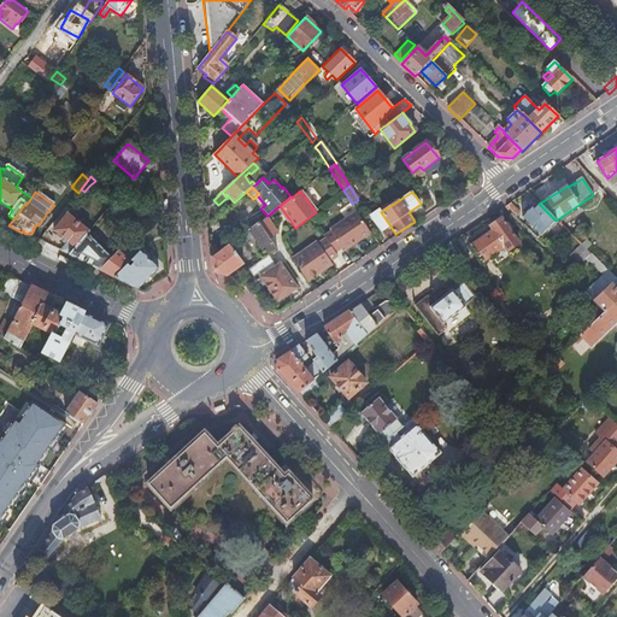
[(515,210),(510,203),(505,206),(511,213),(515,210)]
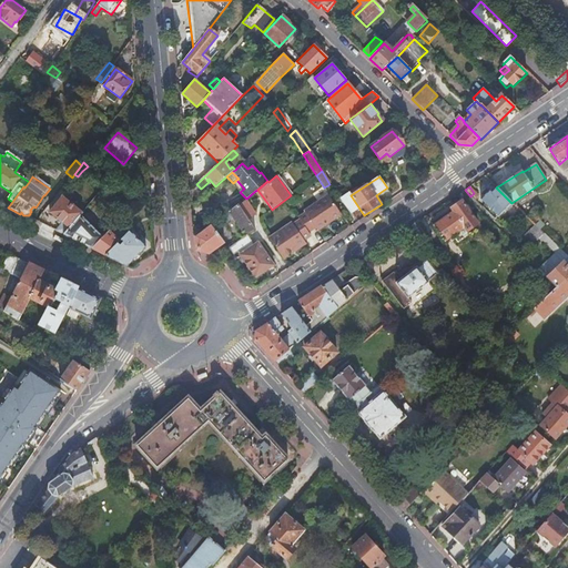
[(511,203),(496,188),(492,192),(489,191),(480,200),(485,204),(482,208),(494,220),(497,216),(498,217),(511,203)]
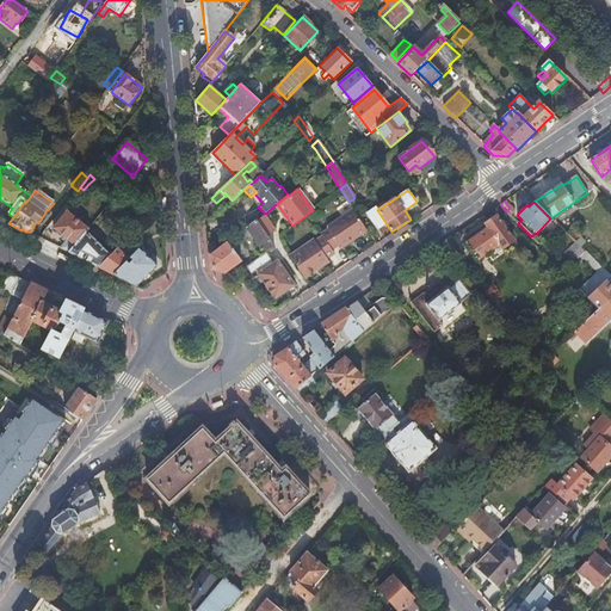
[(288,218),(277,204),(275,205),(285,221),(288,218)]
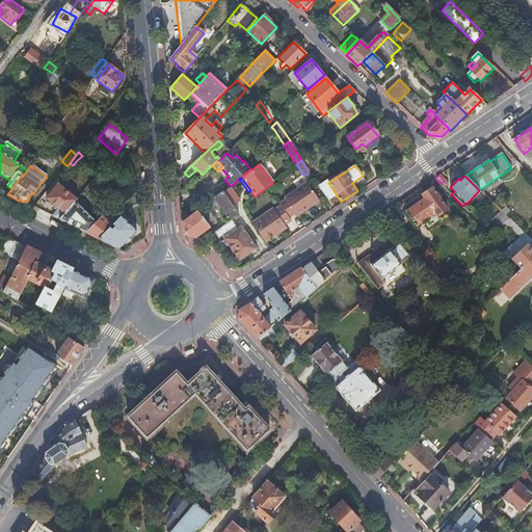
[(298,216),(320,202),(307,184),(285,198),(286,201),(280,205),(281,207),(274,211),(273,209),(251,223),(266,242),(287,228),(285,224),(291,220),(290,218),(296,213),(298,216)]
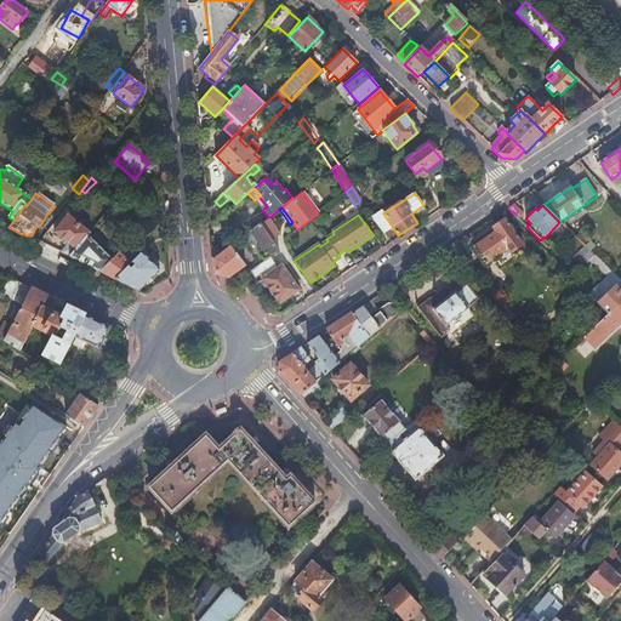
[(68,245),(61,254),(69,257),(87,237),(90,233),(68,216),(55,233),(68,245)]
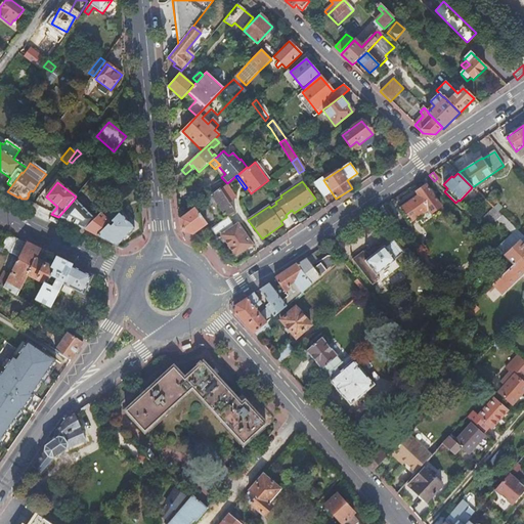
[(235,199),(225,184),(219,189),(228,204),(235,199)]
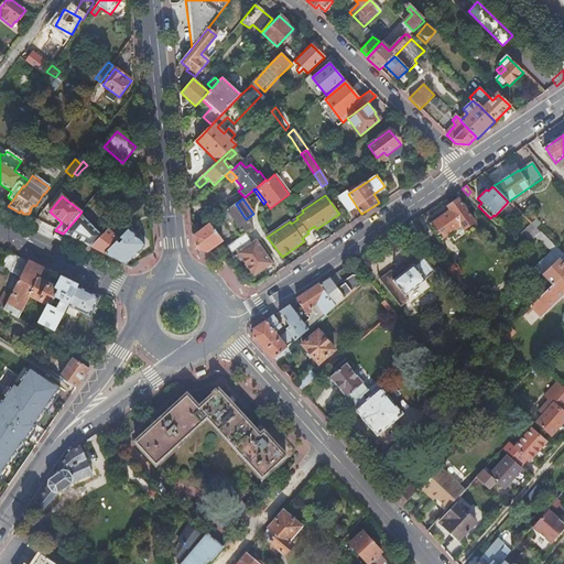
[(464,230),(475,223),(459,199),(448,207),(451,210),(431,224),(440,237),(438,237),(440,239),(441,238),(442,240),(462,227),(464,230)]
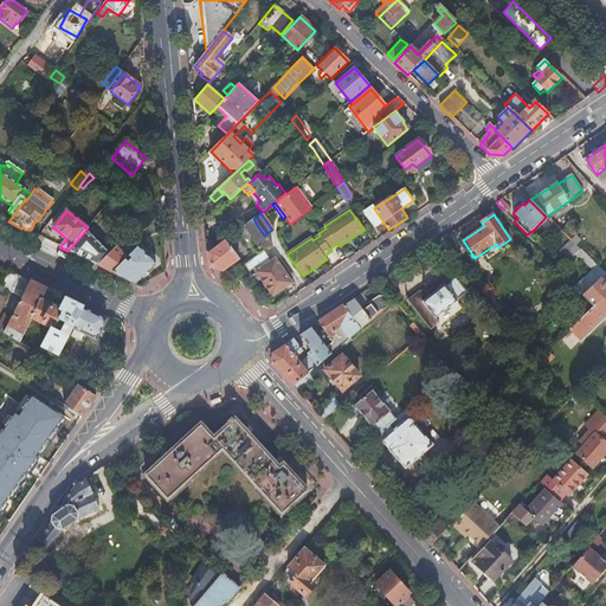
[(264,236),(253,219),(245,225),(250,232),(262,251),(263,251),(271,245),(264,236)]
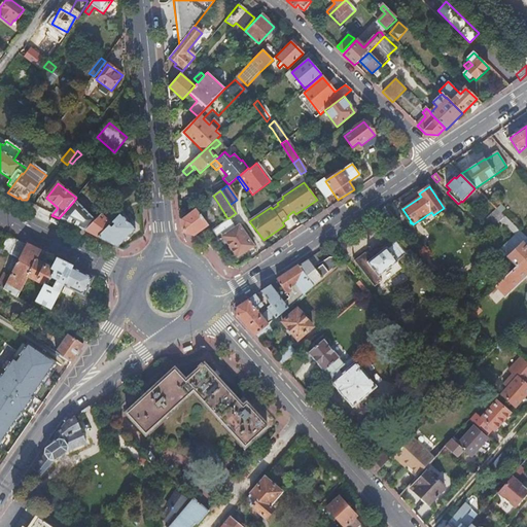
[(74,201),(59,218),(84,231),(96,220),(74,201)]
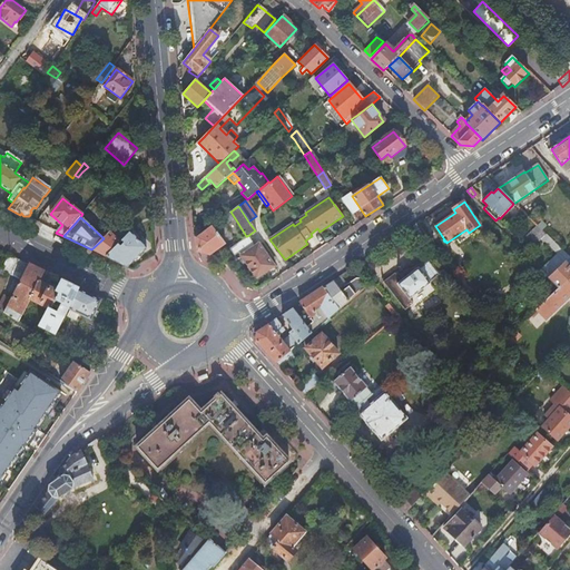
[(129,224),(124,217),(119,222),(119,223),(125,228),(129,224)]
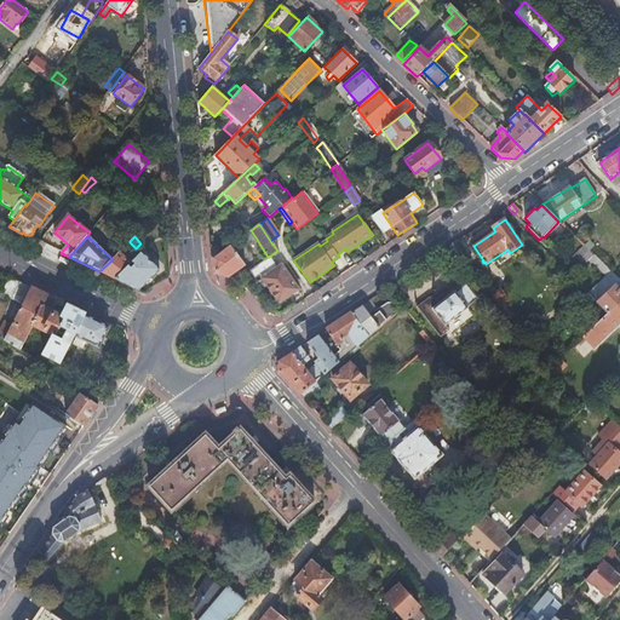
[(235,242),(213,259),(214,274),(217,274),(219,275),(223,275),(225,276),(228,277),(245,265),(233,250),(239,246),(235,242)]
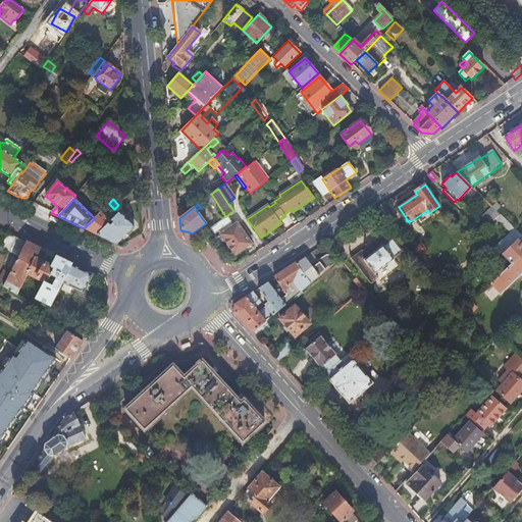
[(392,217),(382,205),(375,209),(384,222),(392,217)]
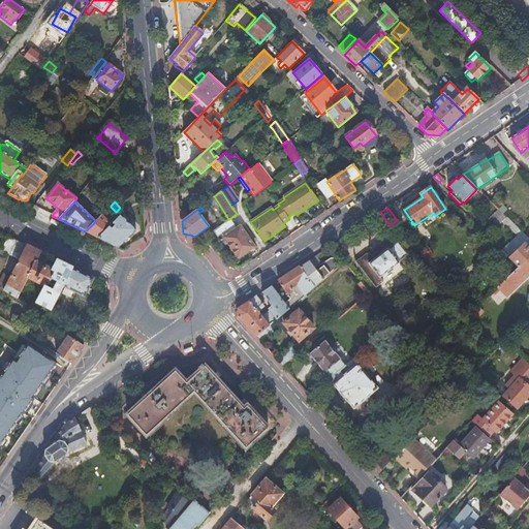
[(497,226),(505,215),(497,209),(489,220),(497,226)]
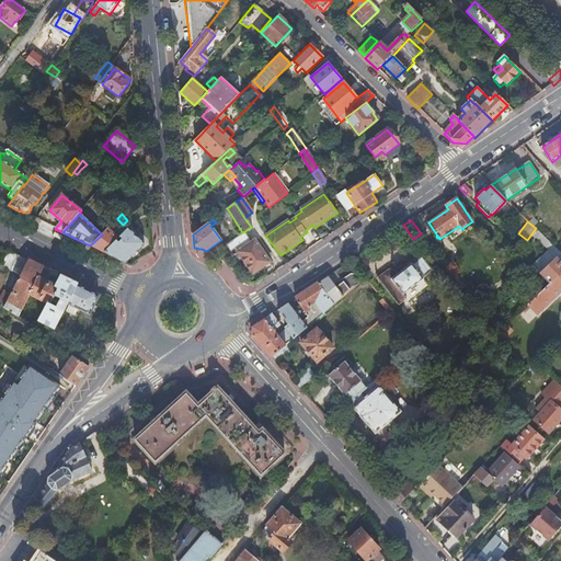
[(102,235),(90,245),(104,253),(119,238),(116,235),(114,237),(107,229),(102,235)]
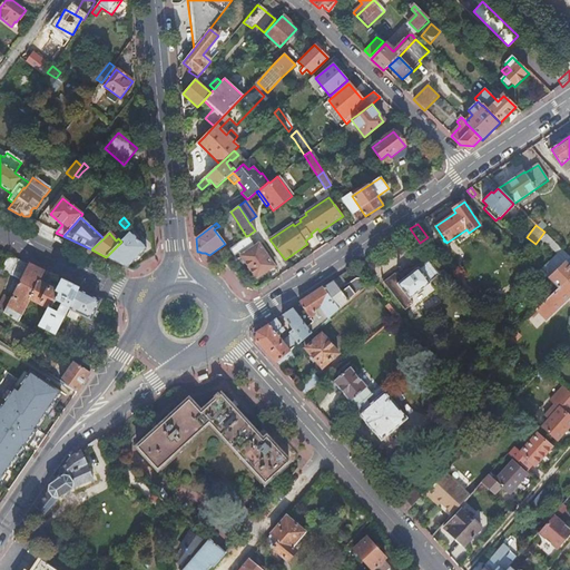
[(106,257),(127,268),(146,249),(130,233),(130,234),(121,242),(106,257)]
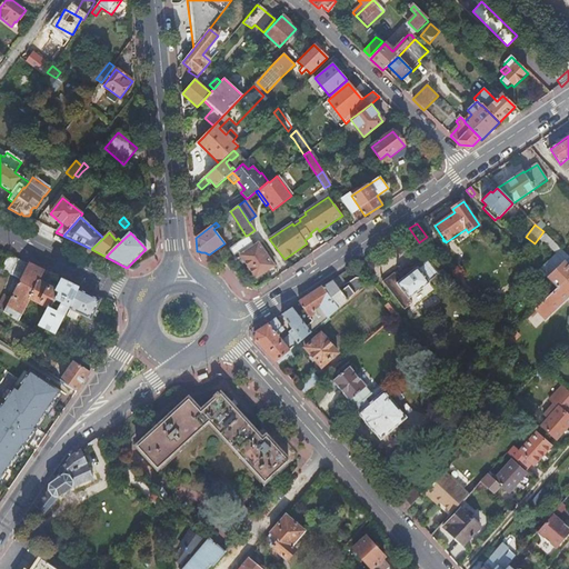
[(255,246),(247,236),(246,236),(236,242),(228,249),(233,256),(238,253),(256,278),(275,266),(260,246),(256,245),(255,246)]
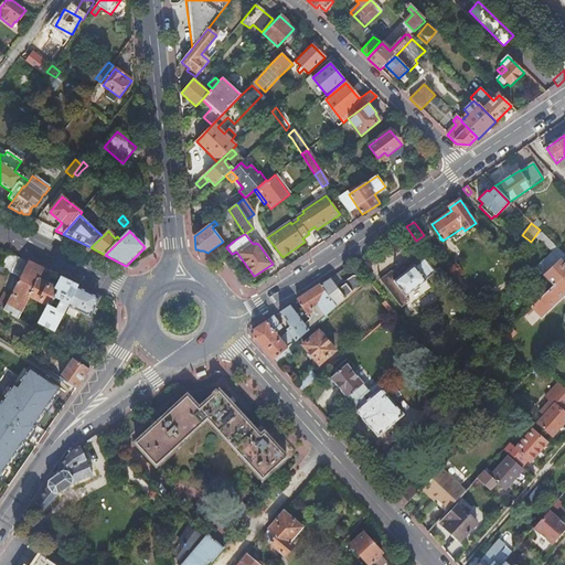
[(28,263),(9,253),(1,268),(20,278),(28,263)]
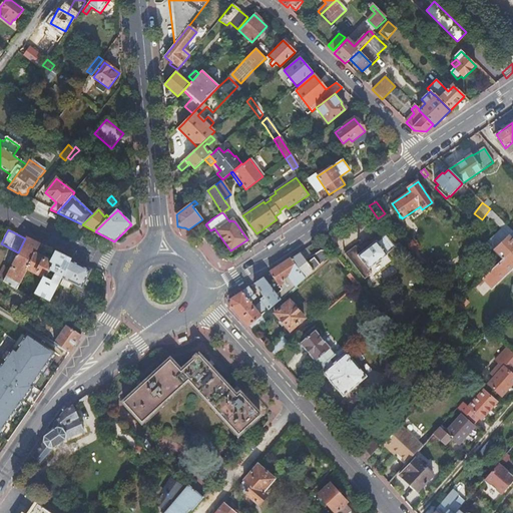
[(512,250),(512,235),(511,237),(510,237),(494,251),(503,261),(512,250)]
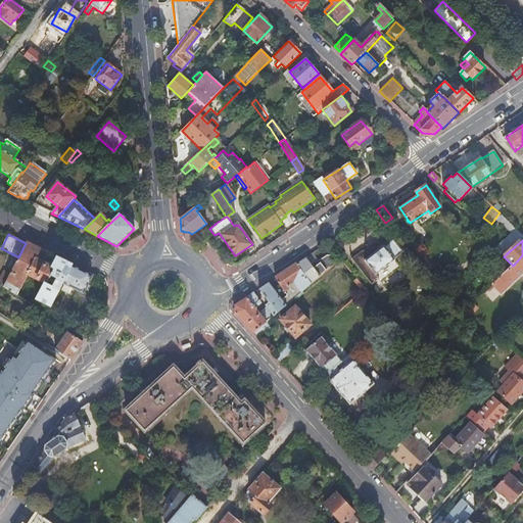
[(390,242),(384,246),(364,260),(375,275),(394,260),(394,259),(399,254),(390,242)]
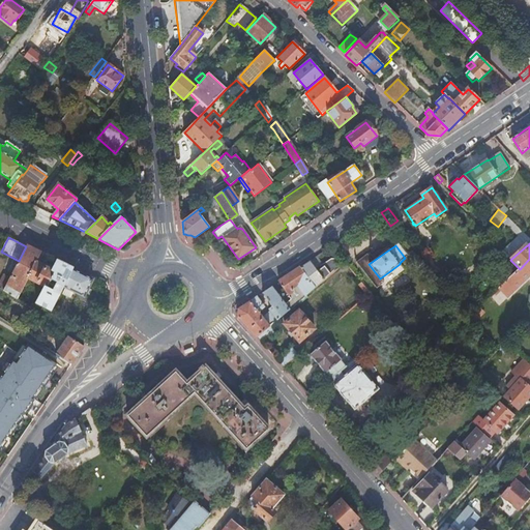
[(26,246),(19,261),(3,292),(16,299),(27,277),(45,287),(36,302),(51,311),(60,293),(72,269),(57,262),(52,271),(35,263),(40,254),(26,246)]
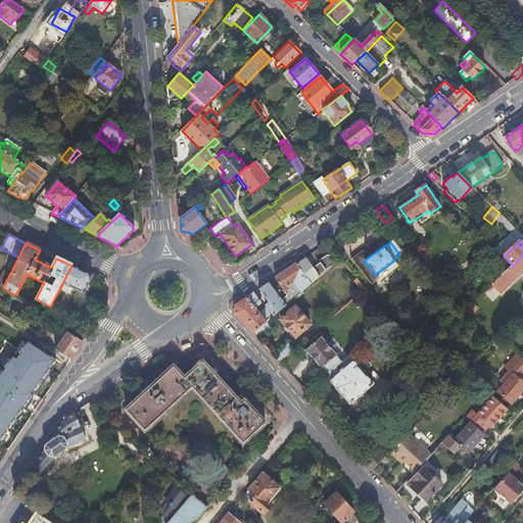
[(501,294),(522,273),(522,255),(513,266),(492,285),(501,294)]
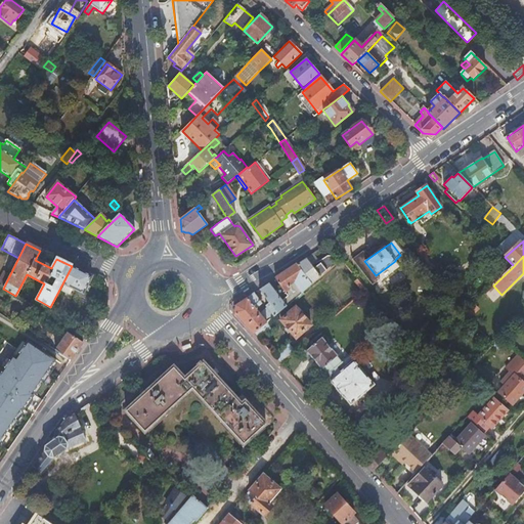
[(311,265),(306,258),(296,265),(311,285),(320,276),(338,262),(333,257),(326,257),(317,265),(313,264),(311,265)]
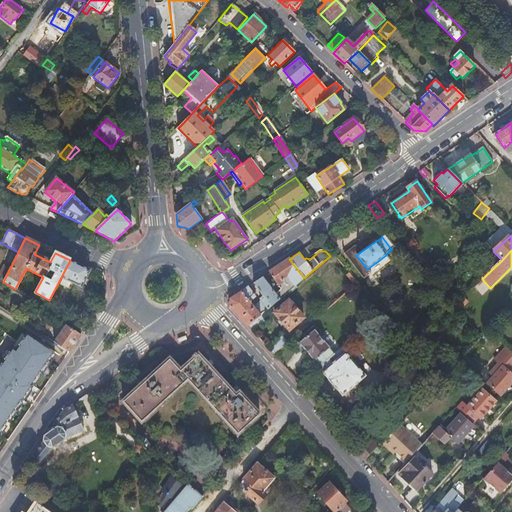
[(279,299),(304,278),(289,259),(271,271),(268,273),(273,280),(280,290),(275,295),(279,299)]
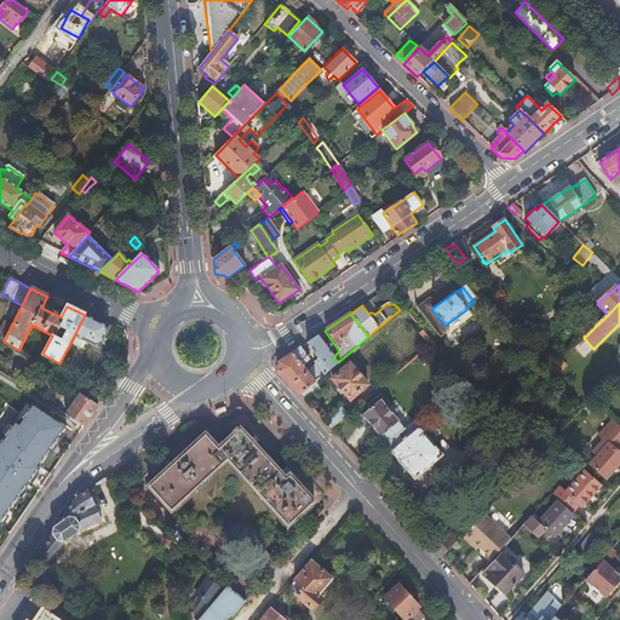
[(109,327),(85,315),(70,343),(75,345),(79,338),(98,348),(109,327)]
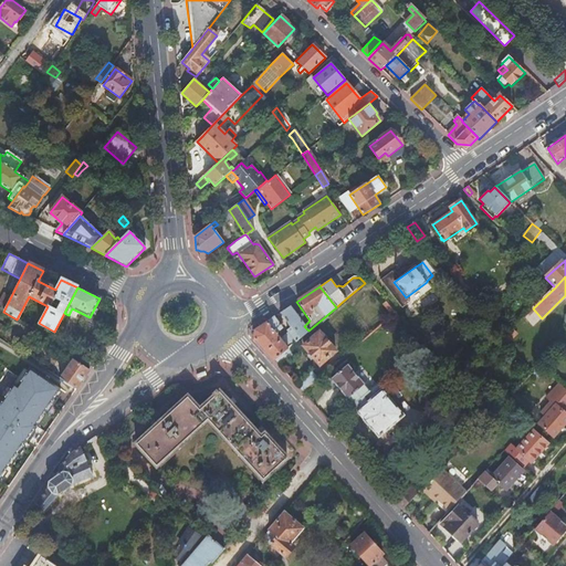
[(392,316),(395,313),(386,302),(383,304),(392,316)]
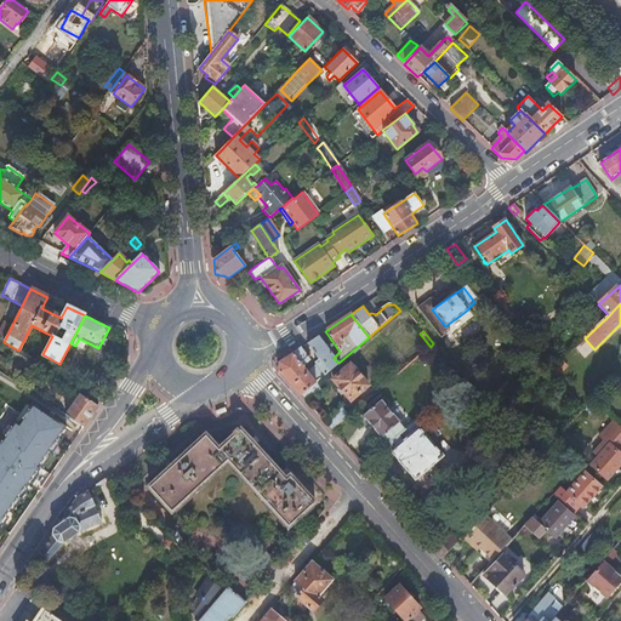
[(318,381),(339,363),(334,358),(340,352),(331,340),(324,345),(318,336),(309,342),(307,343),(318,359),(314,363),(317,365),(311,370),(309,368),(306,371),(302,366),(309,362),(309,359),(301,348),(279,363),(278,371),(301,396),(318,381)]
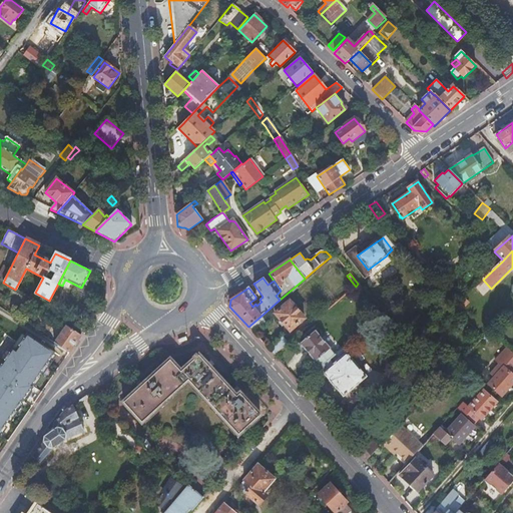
[(28,291),(24,296),(31,300),(34,295),(28,291)]
